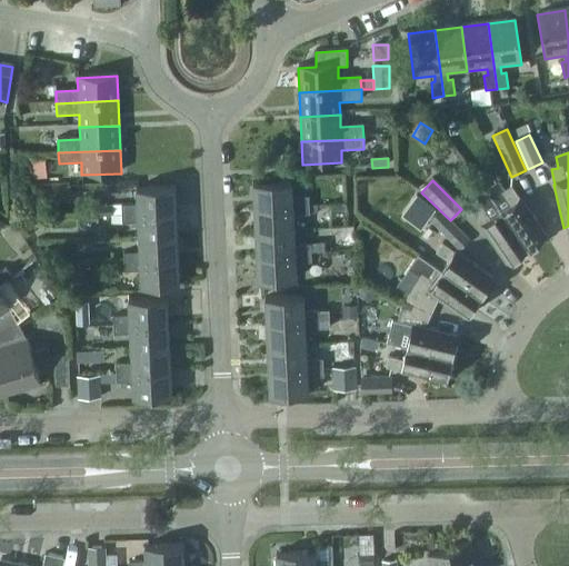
[(253,209),(309,207),(308,198),(292,198),(291,182),(252,185),(253,209)]
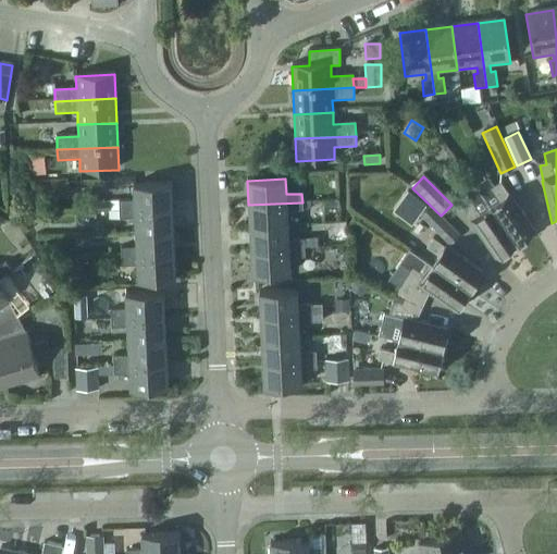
[(509,196),(499,184),(494,187),(487,179),(474,187),(515,245),(534,232),(509,196)]
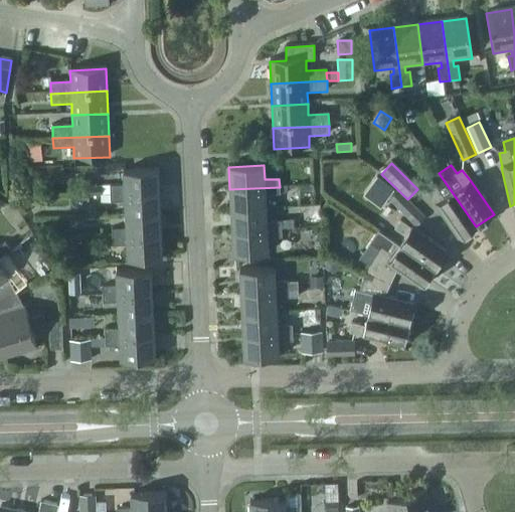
[(159,193),(158,171),(123,172),(124,186),(110,187),(110,195),(159,193)]
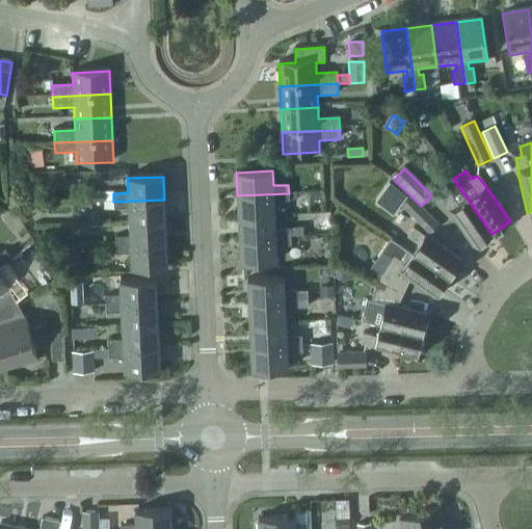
[(473,247),(491,234),(453,179),(442,187),(448,195),(441,201),(450,213),(449,213),(473,247)]
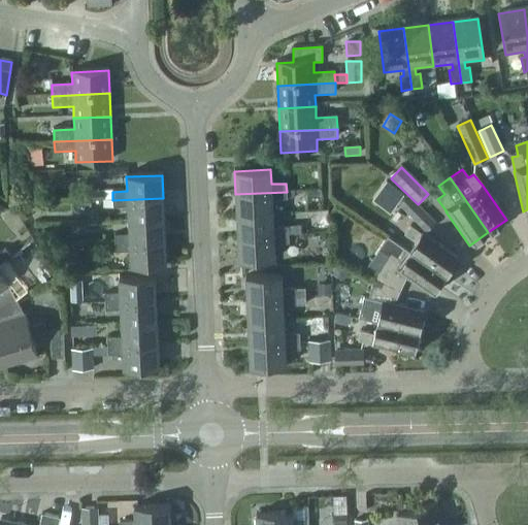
[(390,216),(403,196),(386,184),(372,202),(390,216)]
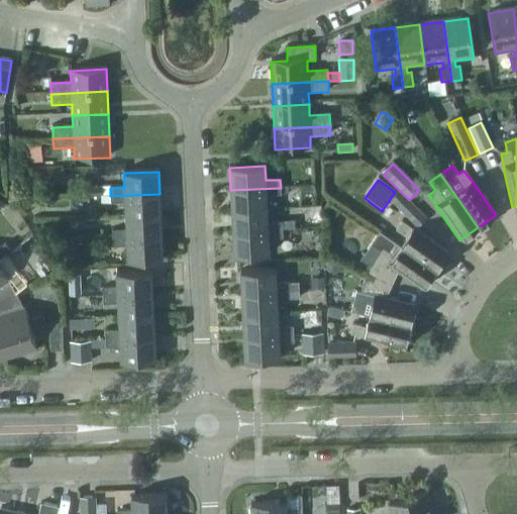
[(88,199),(102,198),(101,188),(88,189),(88,199)]
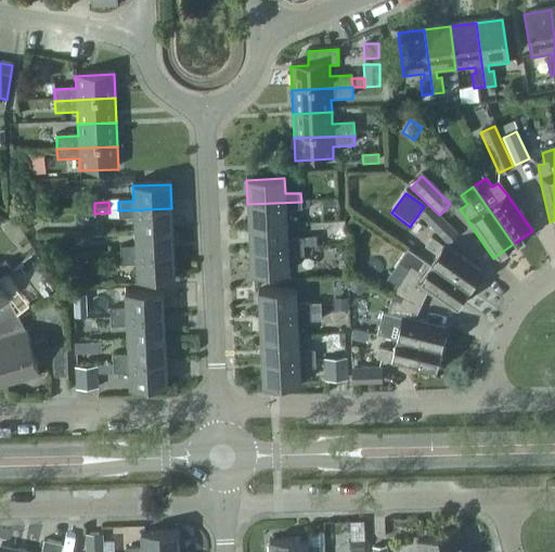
[(247,204),(248,228),(286,227),(286,212),(301,210),(301,202),(247,204)]
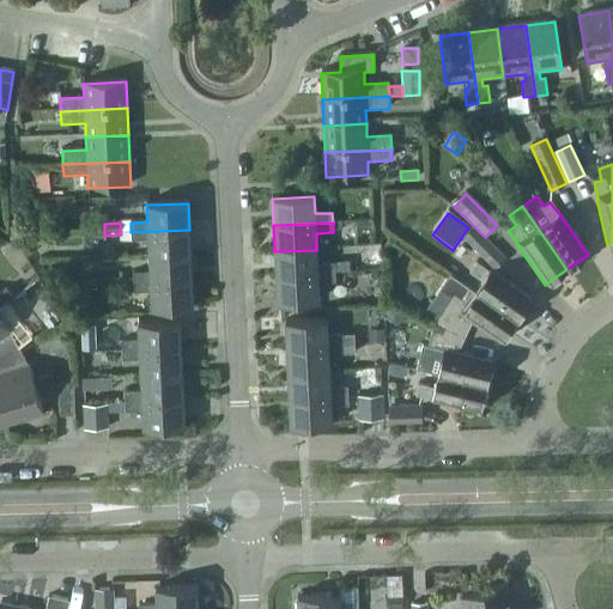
[(505,260),(474,227),(462,238),(495,270),(505,260)]
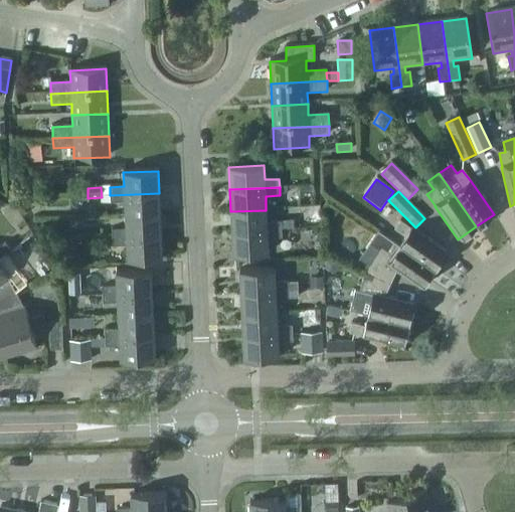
[(125,203),(125,216),(160,215),(159,193),(110,195),(110,203),(125,203)]
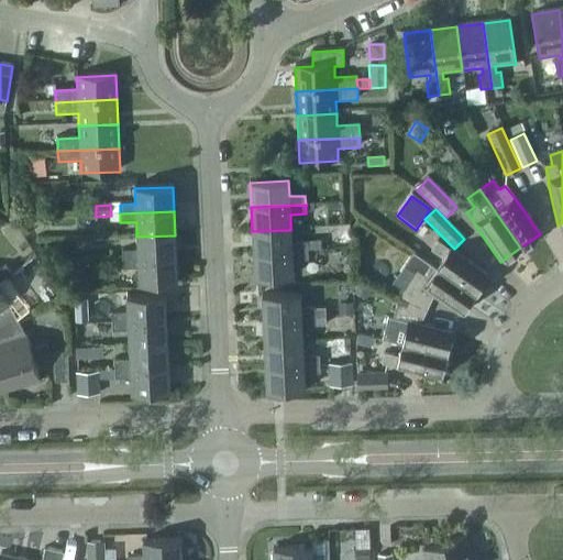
[(360,238),(367,227),(357,220),(350,231),(360,238)]
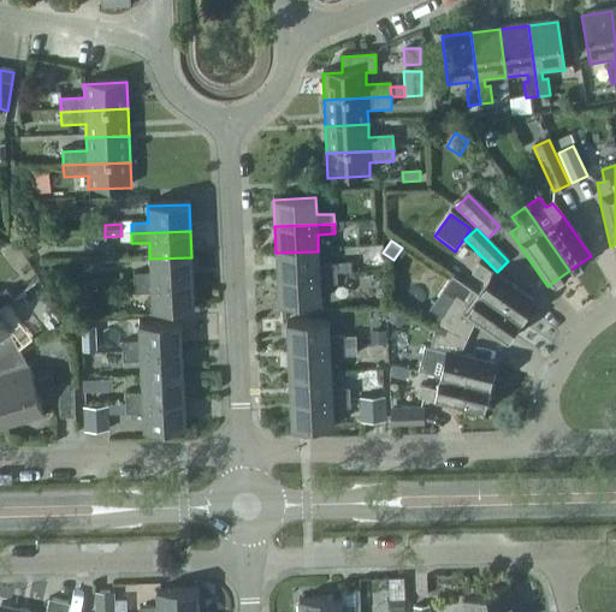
[(276,253),(277,280),(337,277),(336,266),(319,266),(318,251),(276,253)]
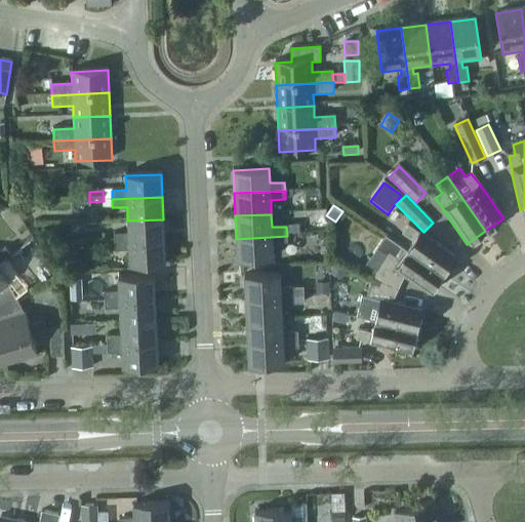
[(114,235),(114,244),(164,242),(163,219),(127,221),(128,234),(114,235)]
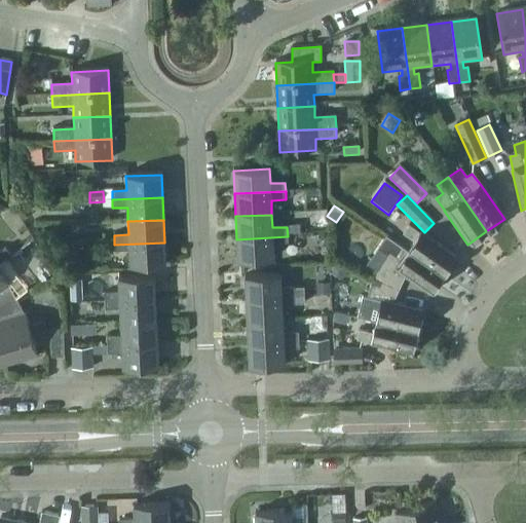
[(415,244),(408,253),(442,275),(454,258),(421,234),(420,234),(408,226),(403,234),(415,244)]
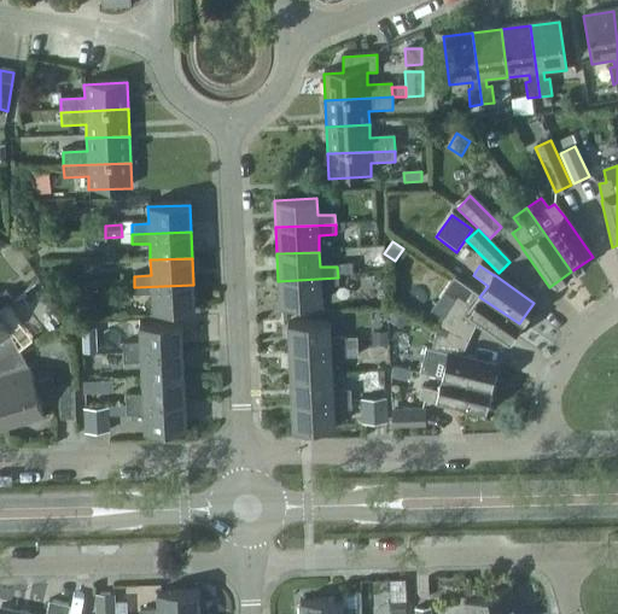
[(338,286),(338,278),(278,281),(279,307),(321,304),(320,287),(338,286)]
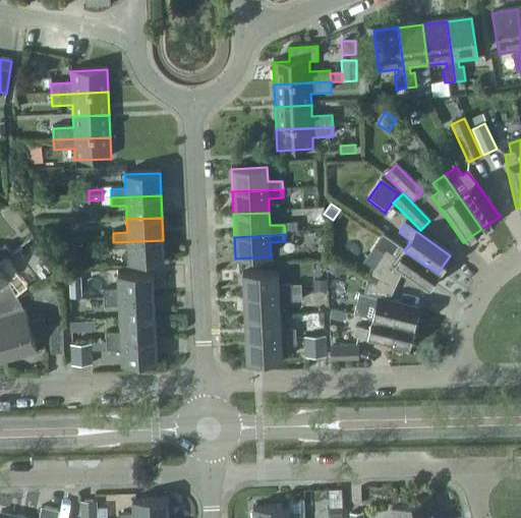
[(383,255),(368,276),(395,288),(401,275),(424,291),(438,273),(404,250),(384,235),(382,238),(381,237),(373,248),(383,255)]
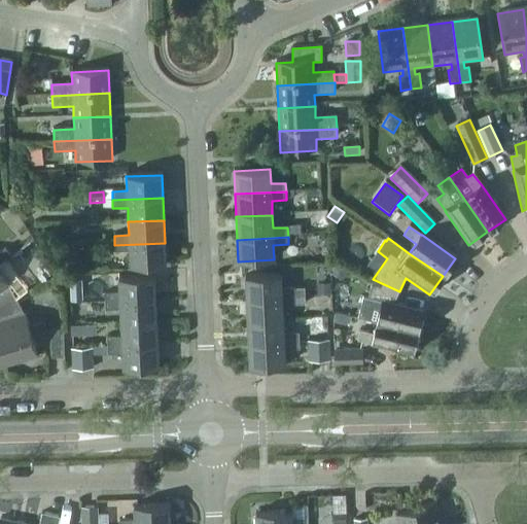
[(166,265),(165,243),(114,245),(114,252),(130,252),(130,267),(166,265)]
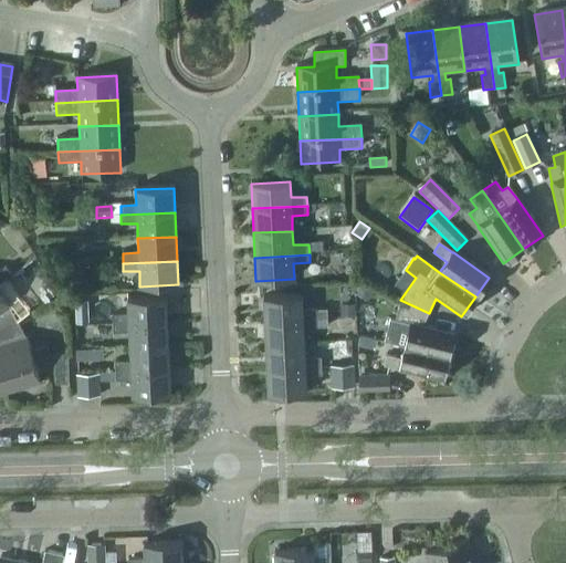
[(0,284),(3,281),(11,275),(6,268),(0,271),(0,284)]
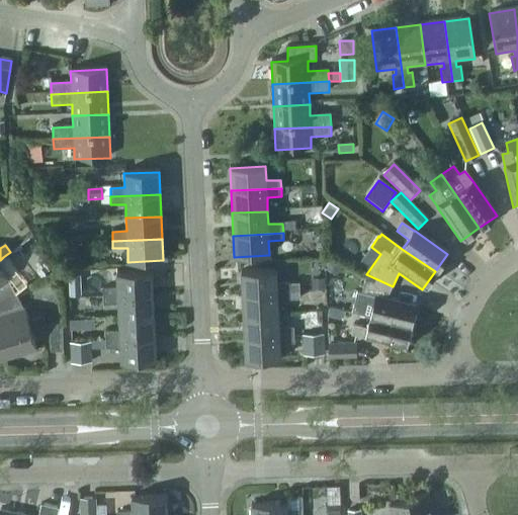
[(10,265),(3,257),(0,260),(0,304),(16,295),(9,281),(10,280),(3,271),(10,265)]
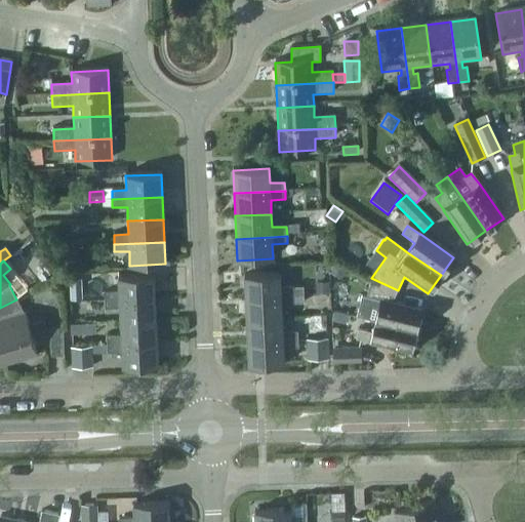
[(244,277),(245,299),(295,296),(295,288),(281,288),(280,274),(244,277)]
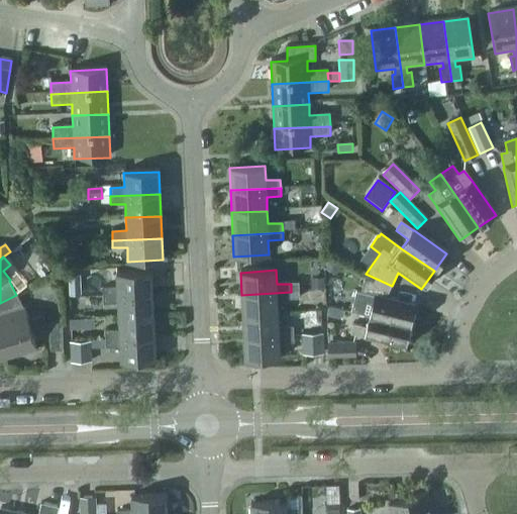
[(102,289),(103,297),(152,294),(151,272),(116,274),(117,288),(102,289)]
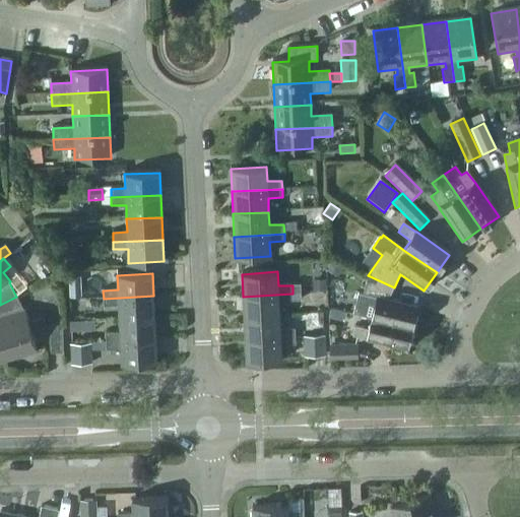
[(388,301),(394,287),(368,275),(363,296),(358,295),(352,315),(372,320),(410,329),(416,308),(388,301)]
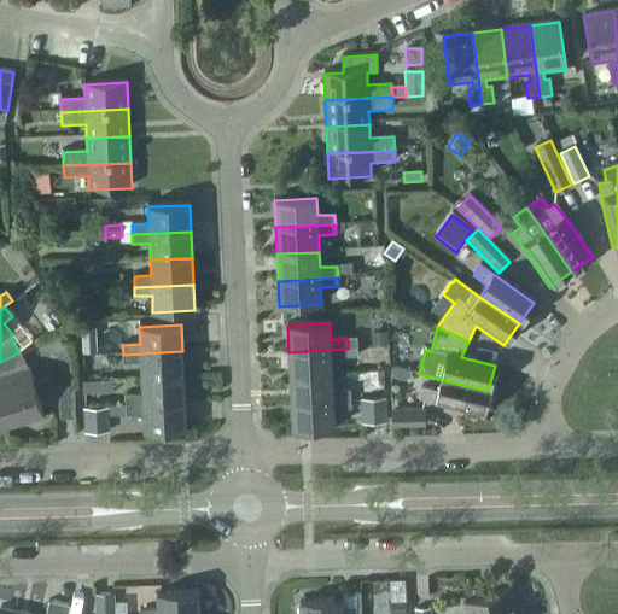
[(82,329),(85,355),(99,355),(97,329),(82,329)]
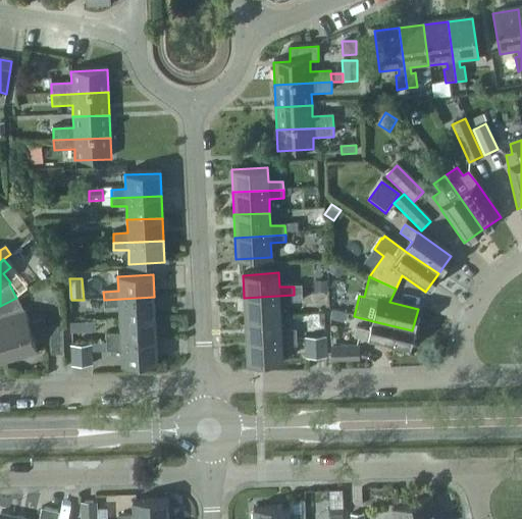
[(314,294),(327,293),(327,281),(313,281),(314,294)]
